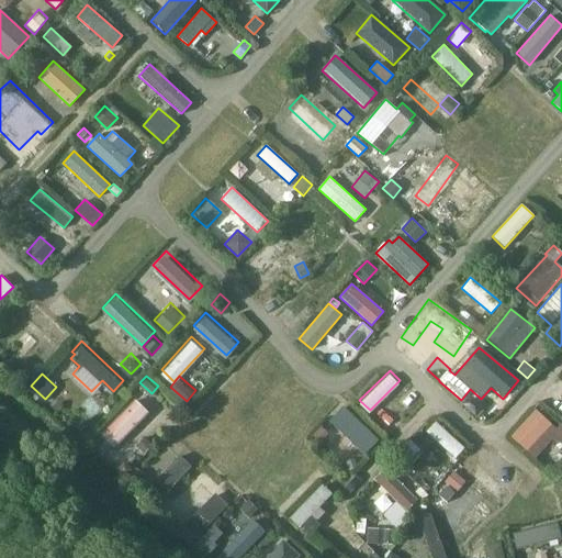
[(114,444),(149,408),(135,394),(100,430),(114,444)]
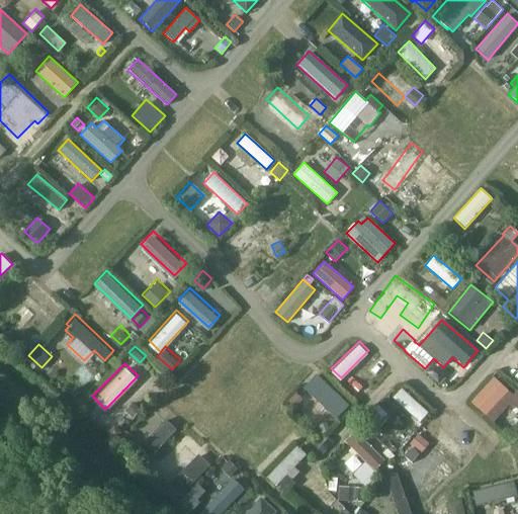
[(337,415),(350,401),(317,369),(304,383),(337,415)]
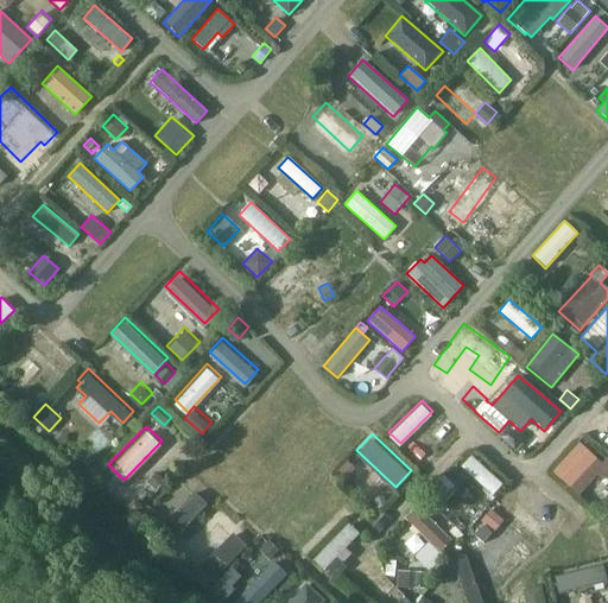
[(607,458),(607,457),(601,463),(578,443),(552,473),(578,495),(596,475),(603,481),(607,474),(607,458)]
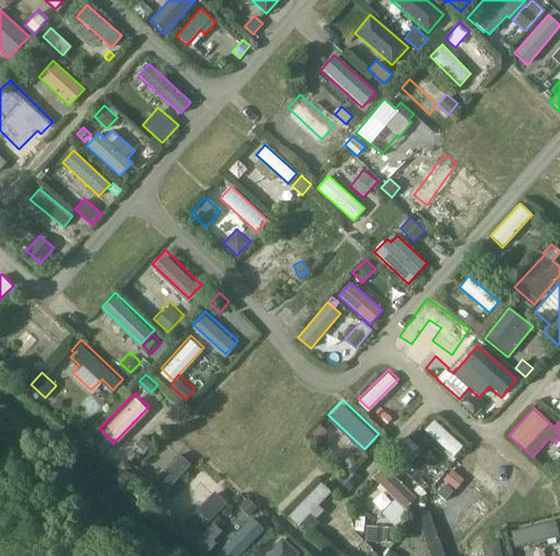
[(434,415),(426,425),(456,451),(465,441),(434,415)]
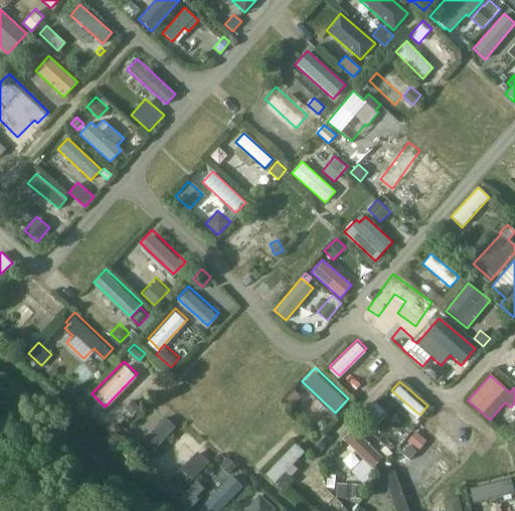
[(293,398),(300,392),(294,386),(287,393),(293,398)]
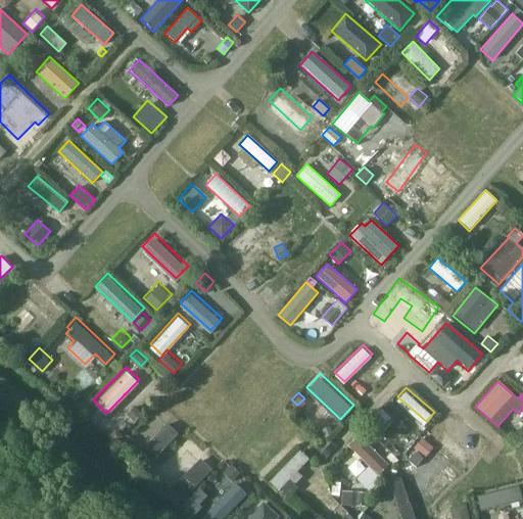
[(143,410),(134,402),(126,411),(135,419),(143,410)]
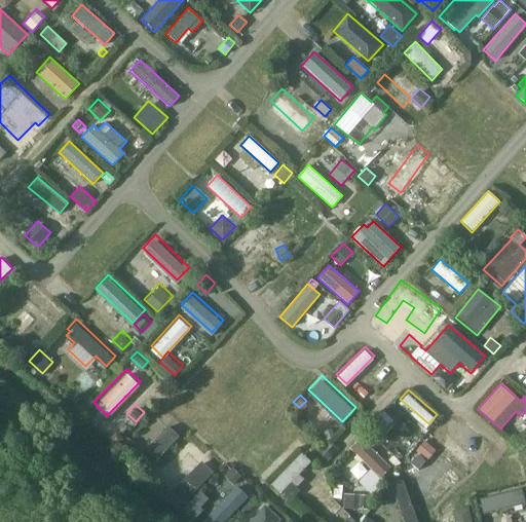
[(384,426),(393,416),(383,406),(374,417),(384,426)]
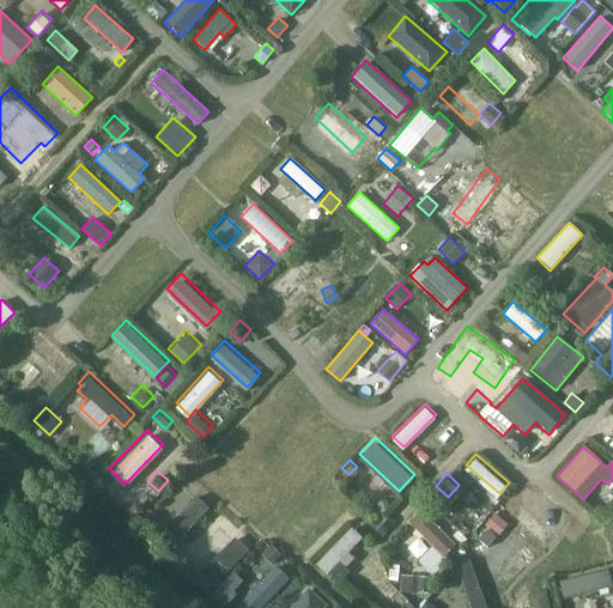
[(175,541),(210,504),(196,492),(162,528),(175,541)]
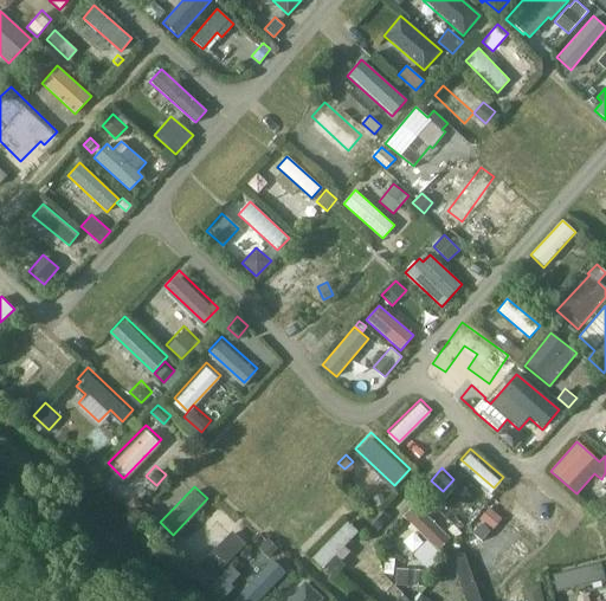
[(509,488),(498,499),(540,534),(550,521),(509,488)]
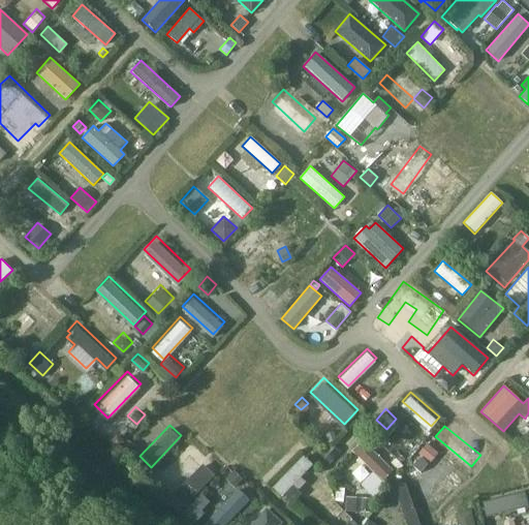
[(334,427),(325,430),(328,436),(336,433),(334,427)]
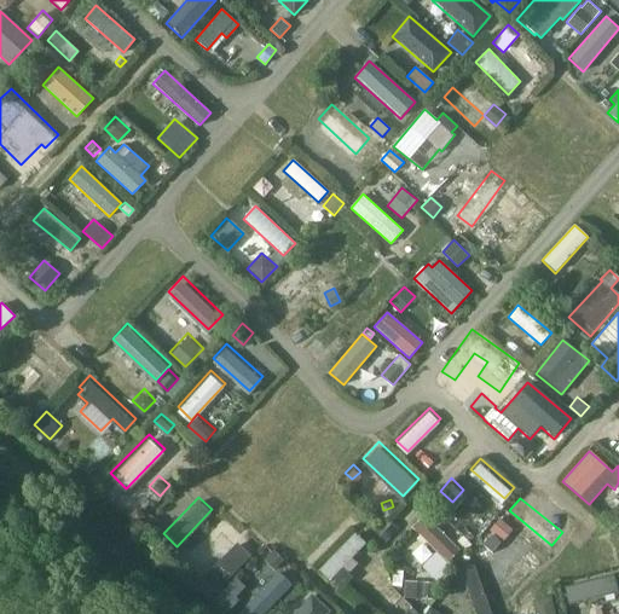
[(449,557),(461,545),(423,510),(412,522),(438,546),(422,562),(441,580),(451,569),(452,560),(449,557)]
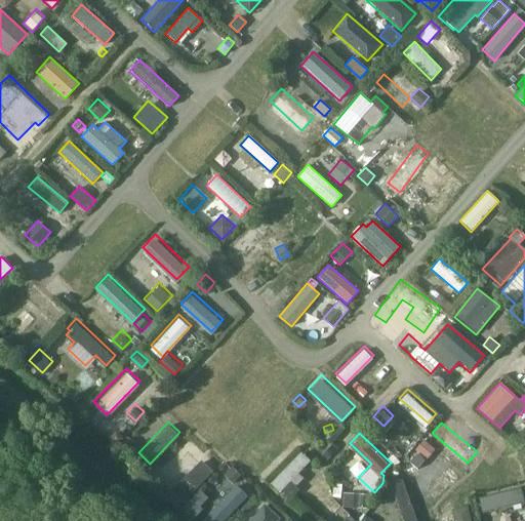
[(423,436),(415,445),(427,455),(435,445),(423,436)]
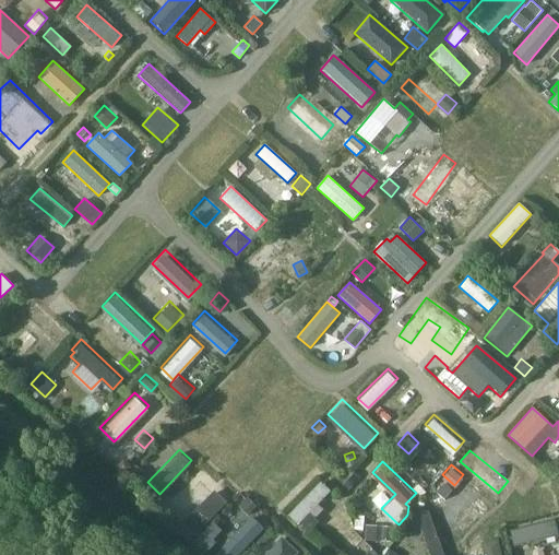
[(311,509),(332,487),(321,476),(288,511),(298,520),(299,519),(309,528),(319,517),(311,509)]
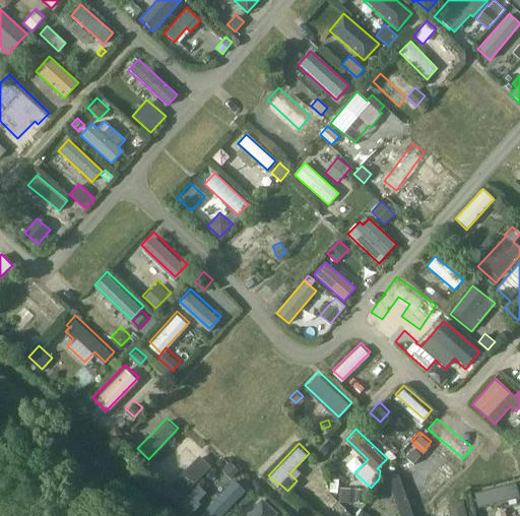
[(412,459),(420,450),(412,444),(405,453),(412,459)]
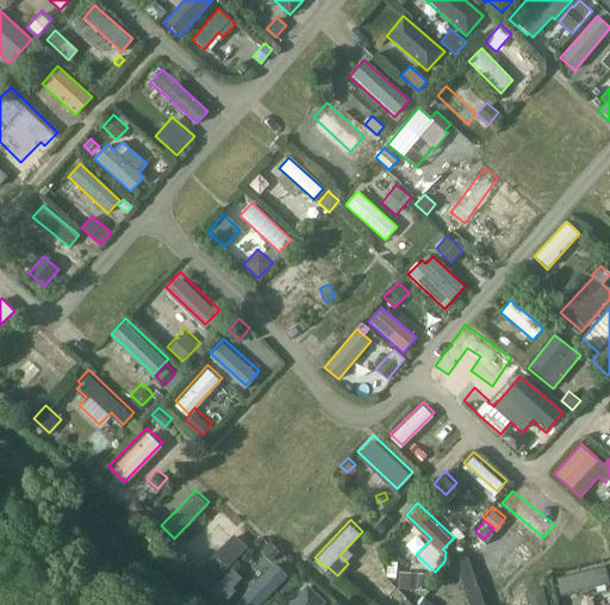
[(515,526),(480,560),(503,581),(536,548),(515,526)]
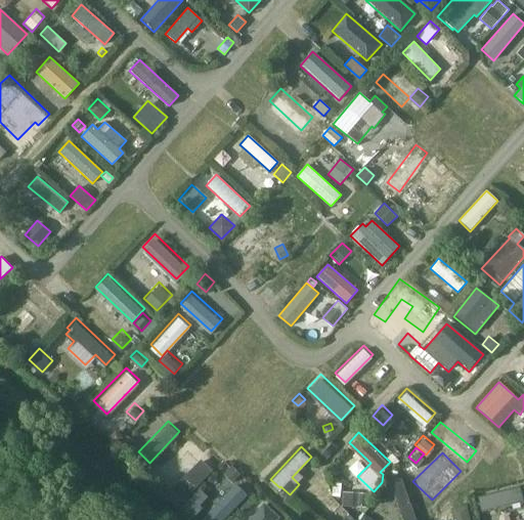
[(183,496),(213,467),(201,455),(172,485),(183,496)]
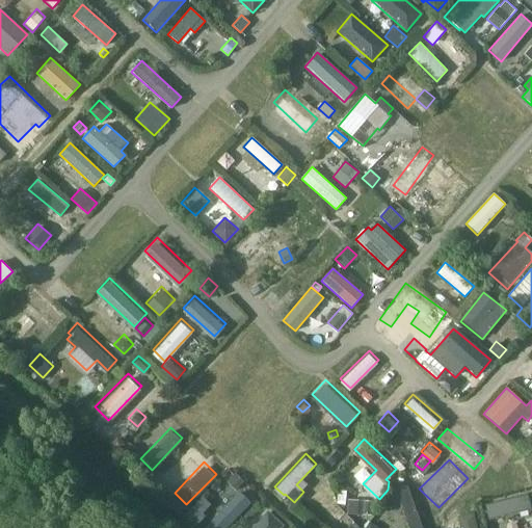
[(237,486),(245,478),(236,469),(228,478),(237,486)]
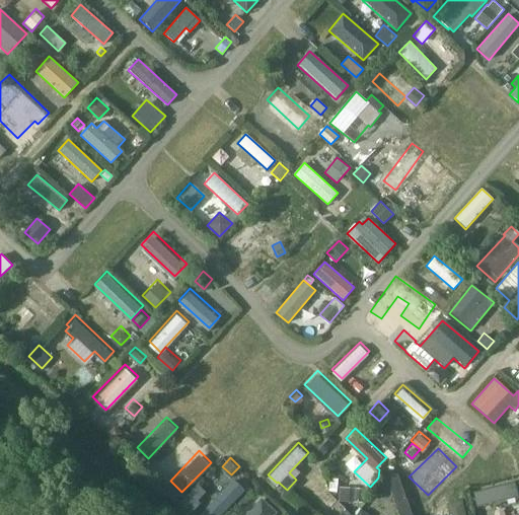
[(413,514),(397,469),(385,473),(399,514),(413,514)]
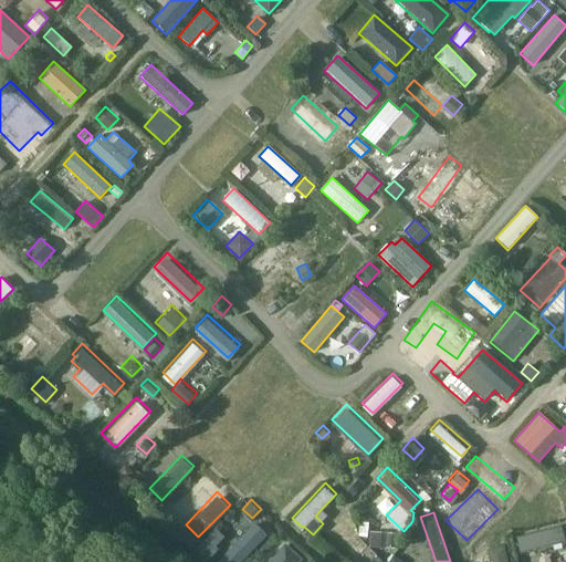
[(368,534),(369,518),(359,518),(358,533),(368,534)]
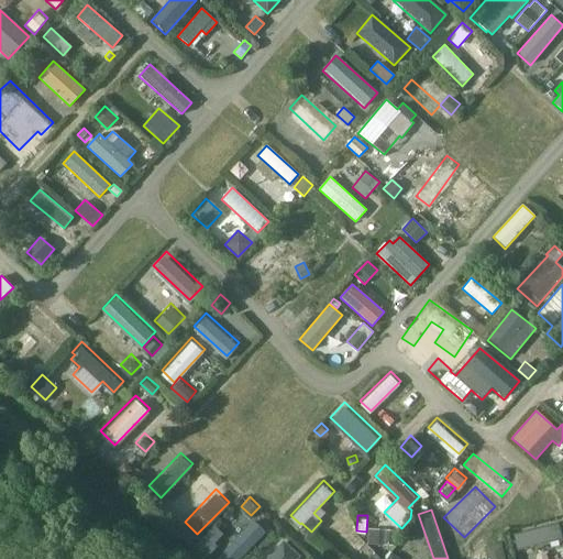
[(225,558),(236,558),(266,528),(254,516),(219,552),(225,558)]
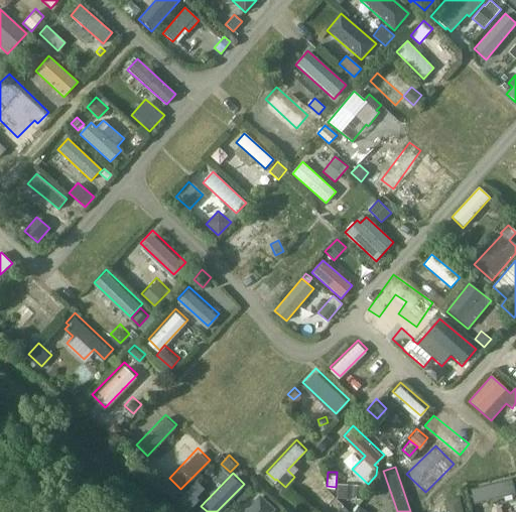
[(475,502),(515,492),(512,476),(471,486),(475,502)]
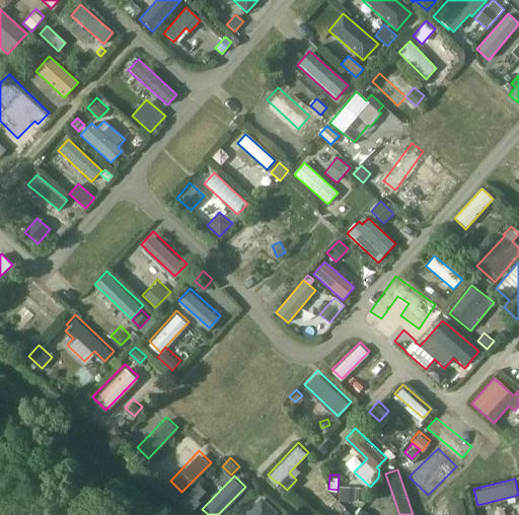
[(206,489),(198,480),(177,501),(189,512),(202,500),(198,497),(206,489)]
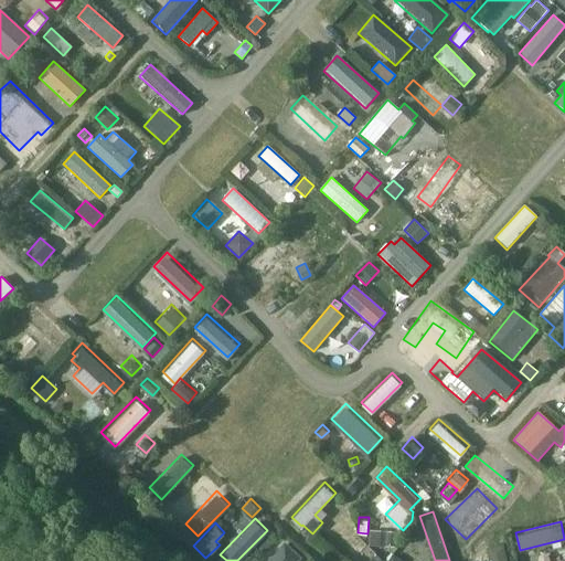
[(396,543),(397,528),(370,527),(369,542),(396,543)]
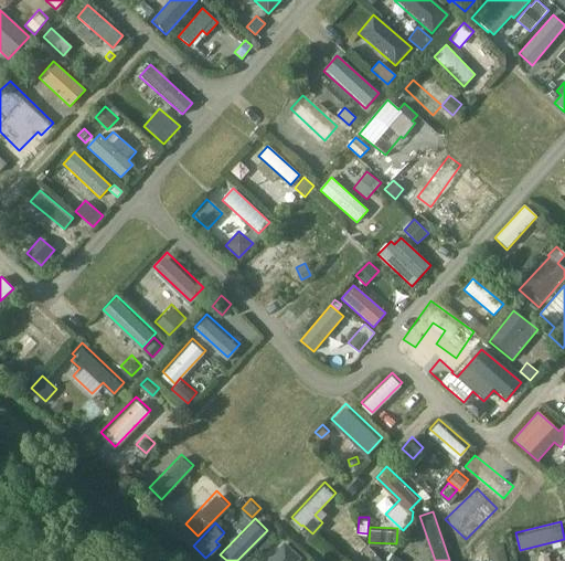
[(296,560),(302,554),(285,538),(264,560),(296,560)]
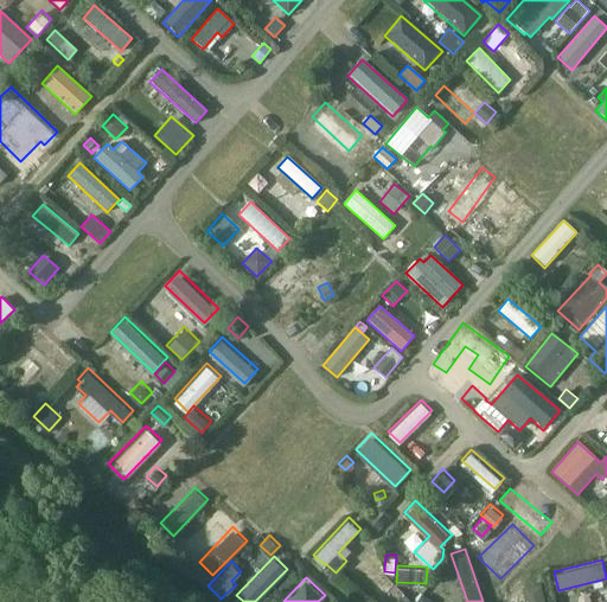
[(547,601),(542,580),(523,583),(526,601),(547,601)]
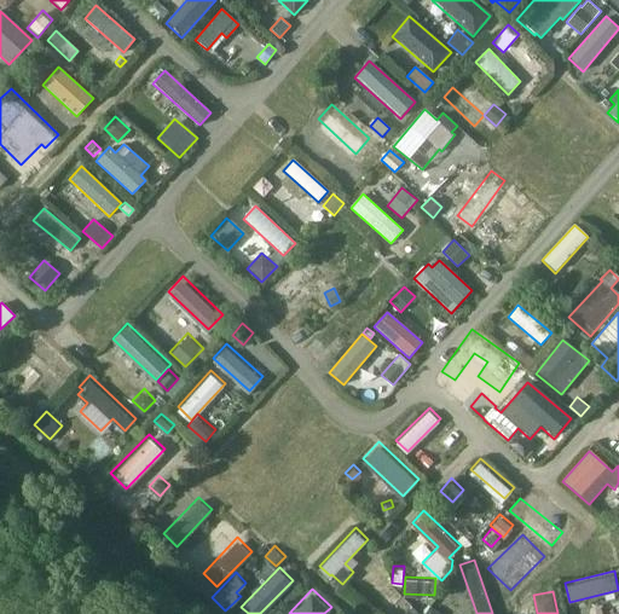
[(423,613),(412,603),(403,613),(423,613)]
